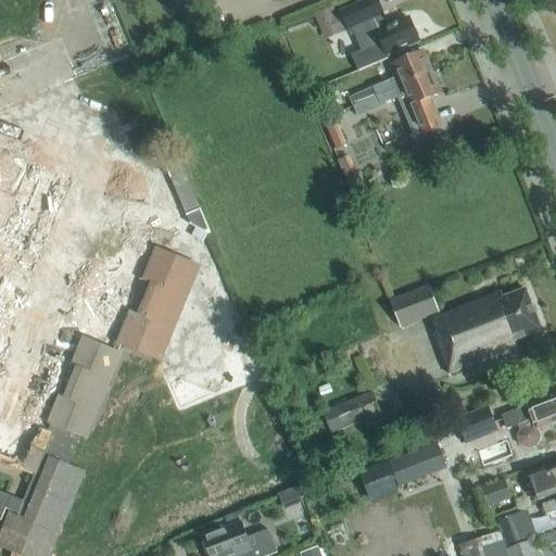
[(368,0),(341,12),(341,13),(349,30),(352,29),(362,51),(352,55),(357,68),(388,57),(419,43),(418,40),(419,37),(416,30),(414,29),(408,19),(388,26),(376,0),(368,0)]
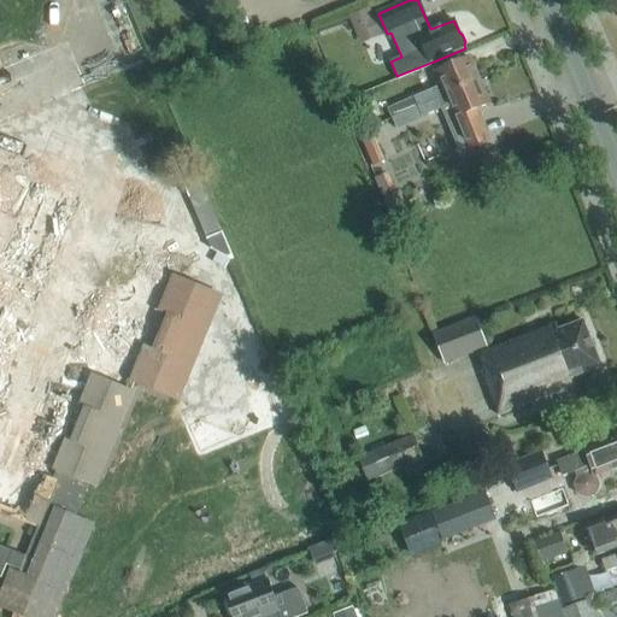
[(393,118),(480,82),(477,77),(479,74),(474,64),(471,62),(469,58),(436,72),(441,86),(388,109),(393,118)]
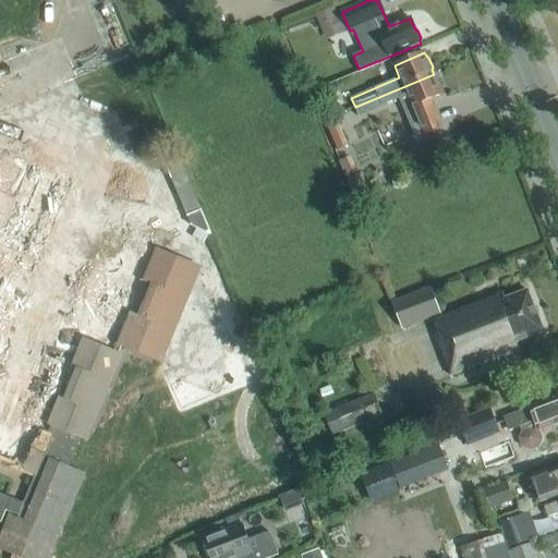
[(435,77),(434,74),(355,107),(359,116),(400,98),(416,138),(444,128),(432,99),(443,95),(440,92),(441,87),(438,80),(435,77)]
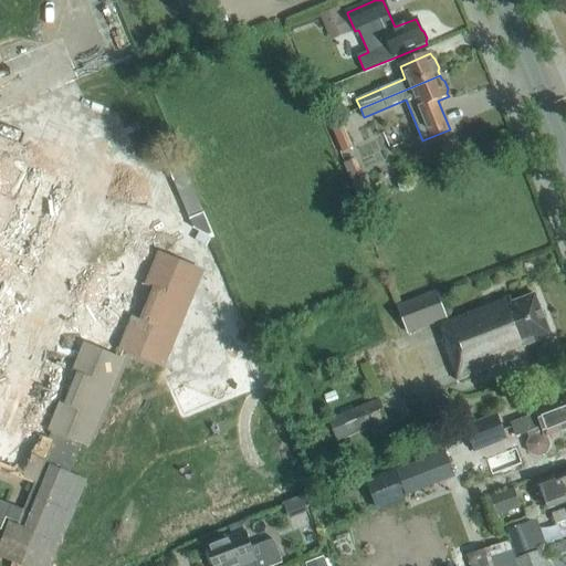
[(354,149),(341,116),(331,121),(344,154),(354,149)]
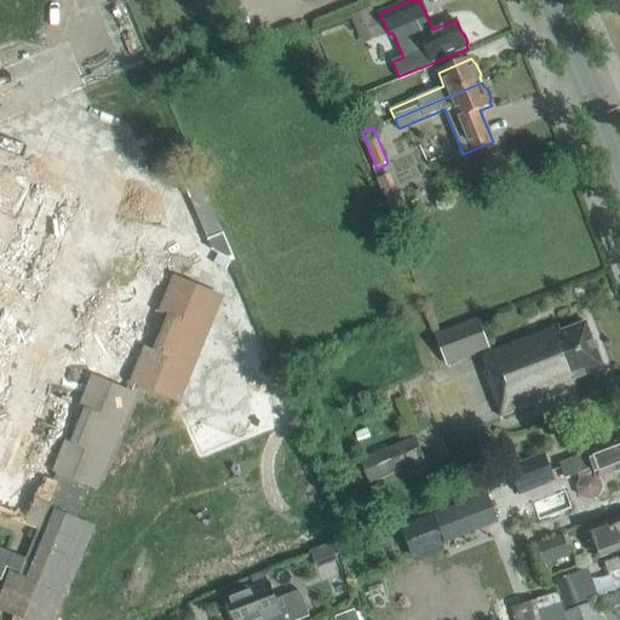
[(210,204),(195,211),(207,240),(223,234),(210,204)]
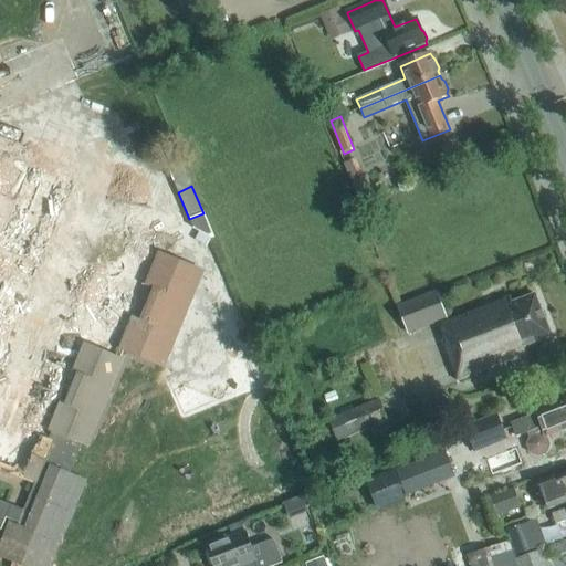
[(358,192),(364,205),(376,199),(370,187),(358,192)]
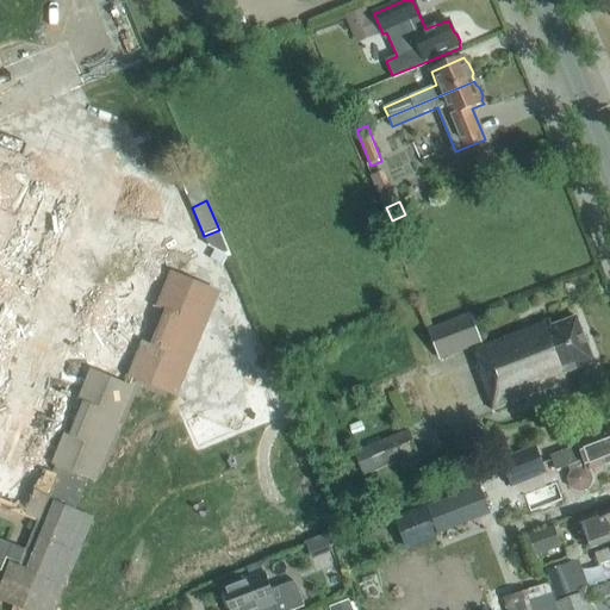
[(381,223),(375,207),(365,212),(371,228),(381,223)]
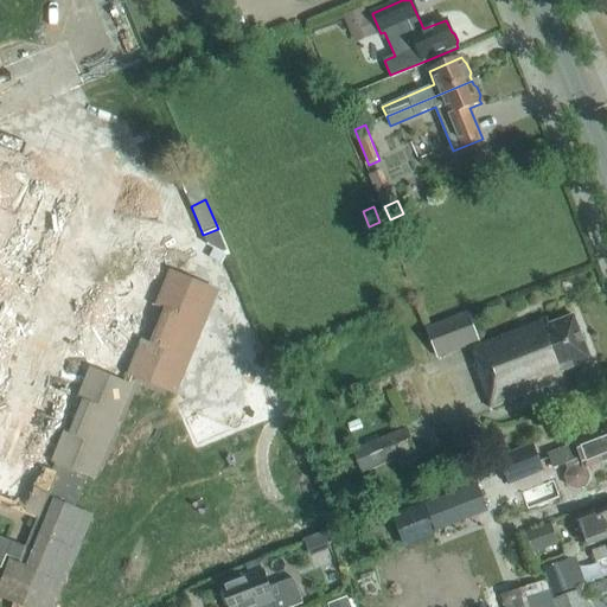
[(229,256),(218,229),(203,235),(204,237),(208,247),(225,257),(229,256)]
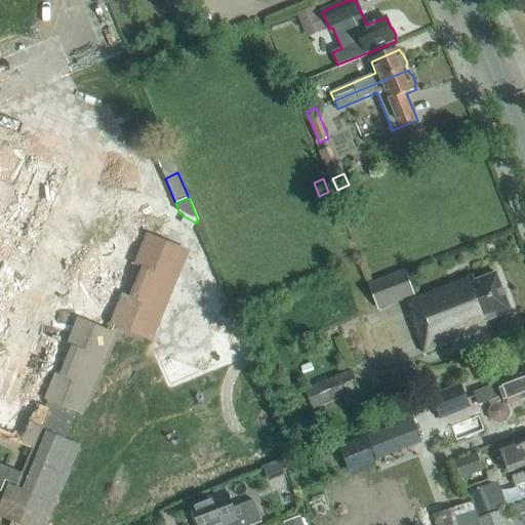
[(486,323),(512,313),(496,274),(475,282),(473,276),(414,298),(404,271),(369,284),(378,310),(406,299),(412,316),(409,317),(423,354),(474,334),(479,348),(493,341),(486,323)]
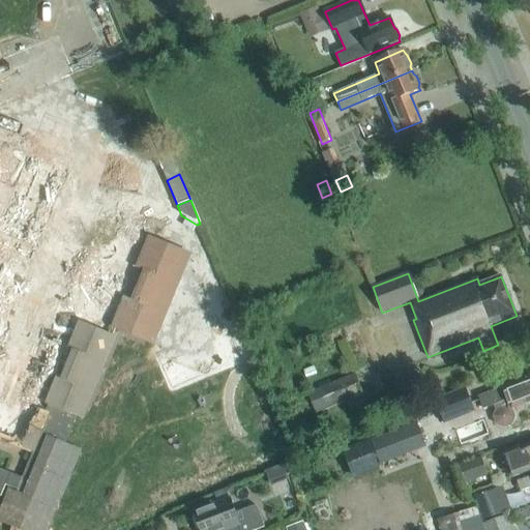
[(175,386),(245,360),(235,334),(211,343),(166,359),(175,386)]
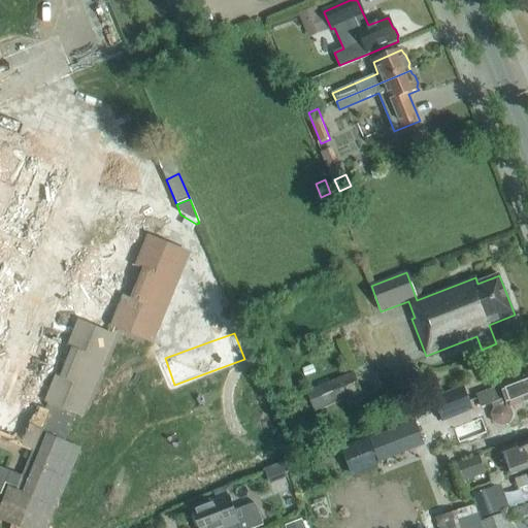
[(304,376),(316,372),(312,365),(302,369),(304,376)]
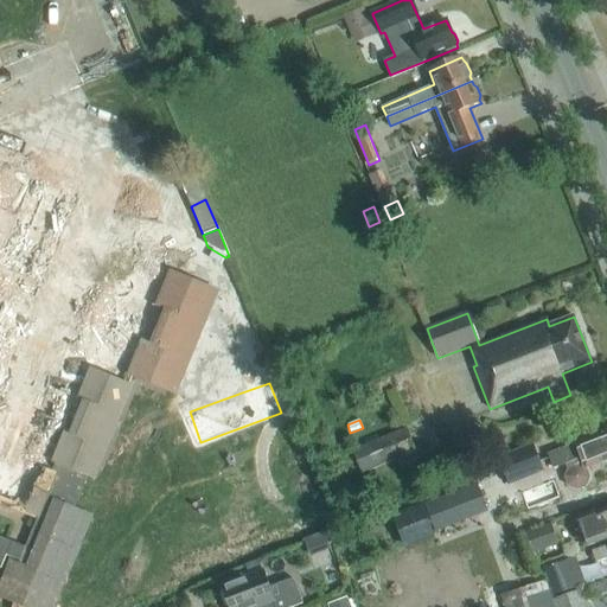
[(416,453),(407,428),(352,449),(363,474),(416,453)]
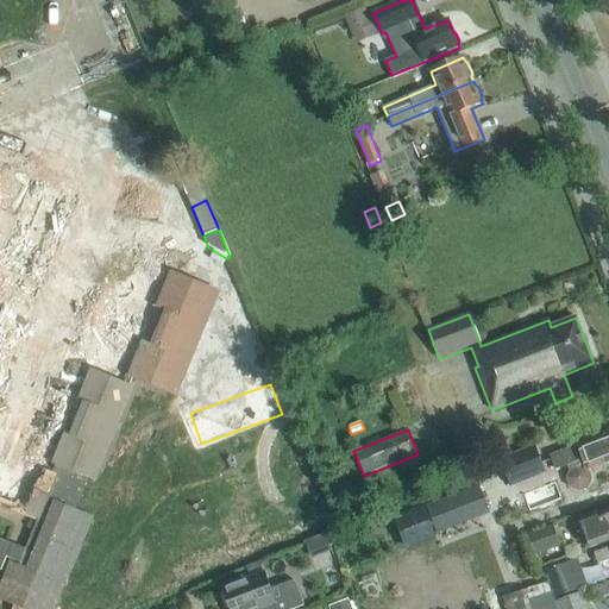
[(588,471),(608,463),(608,433),(550,456),(554,470),(569,465),(571,471),(567,479),(570,488),(579,493),(588,489),(591,481),(588,471)]
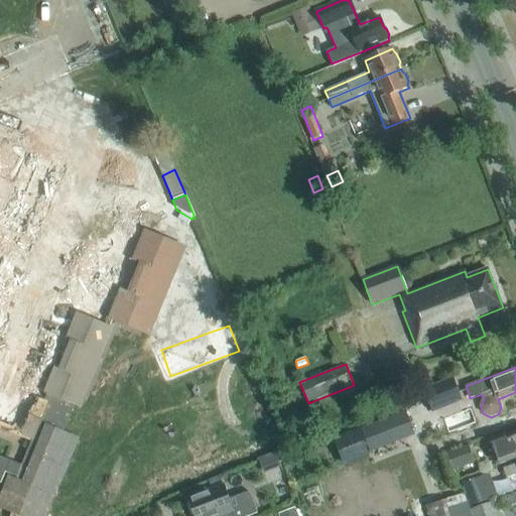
[(436,402),(460,393),(454,378),(430,387),(436,402)]
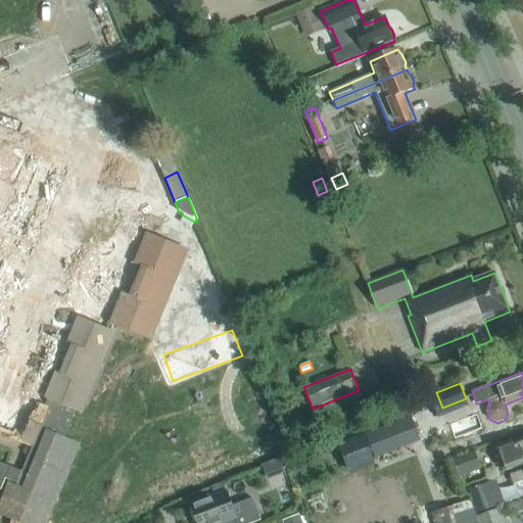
[(421,442),(411,417),(366,433),(375,459),(421,442)]
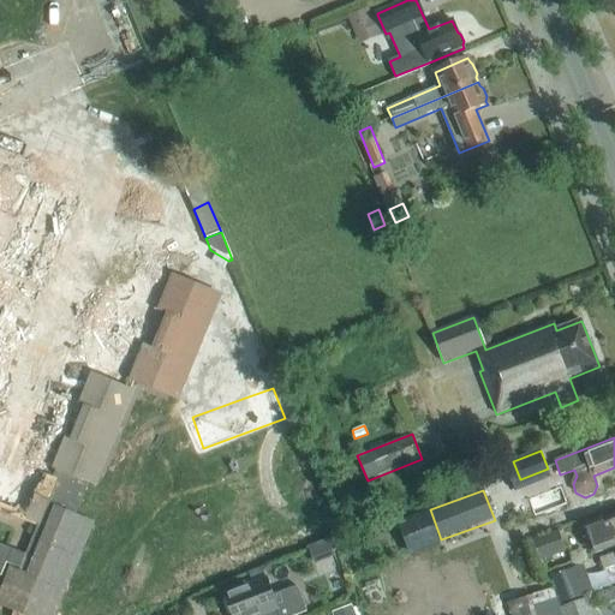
[(587,524),(593,538),(598,553),(614,547),(614,514),(602,520),(602,519),(587,524)]
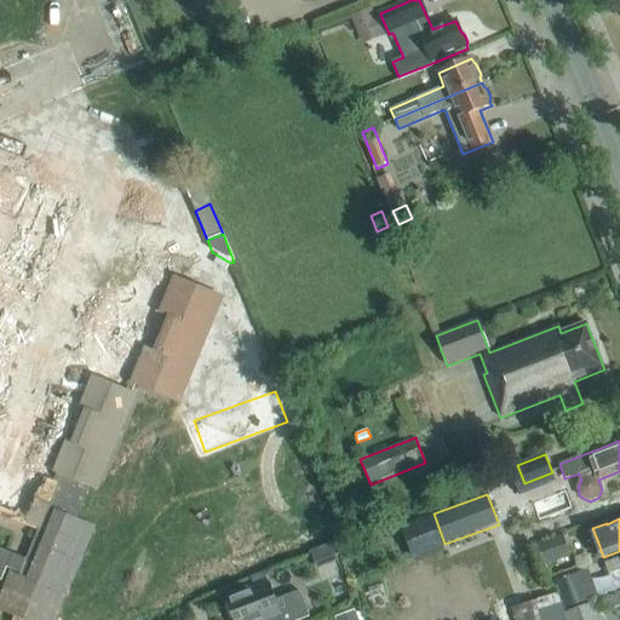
[(540,534),(541,538),(546,540),(550,539),(552,534),(551,530),(546,528),(543,529),(540,534)]
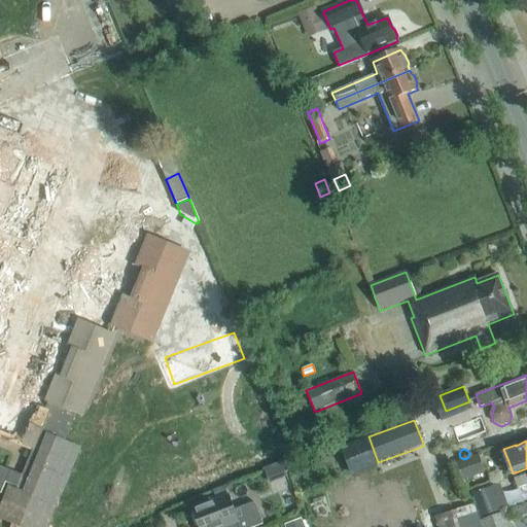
[(477,457),(457,464),(463,482),(483,475),(477,457)]
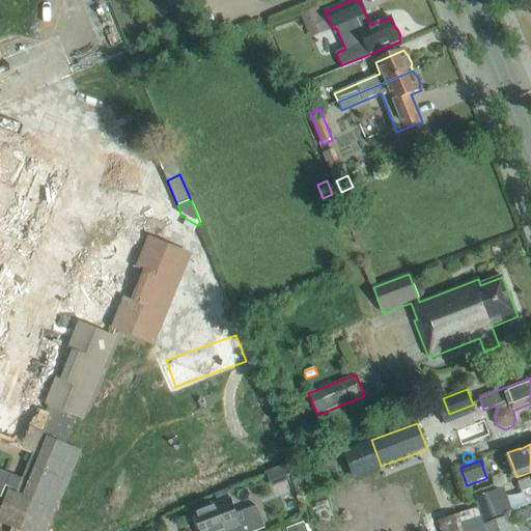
[(530,477),(518,482),(521,493),(530,488),(530,477)]
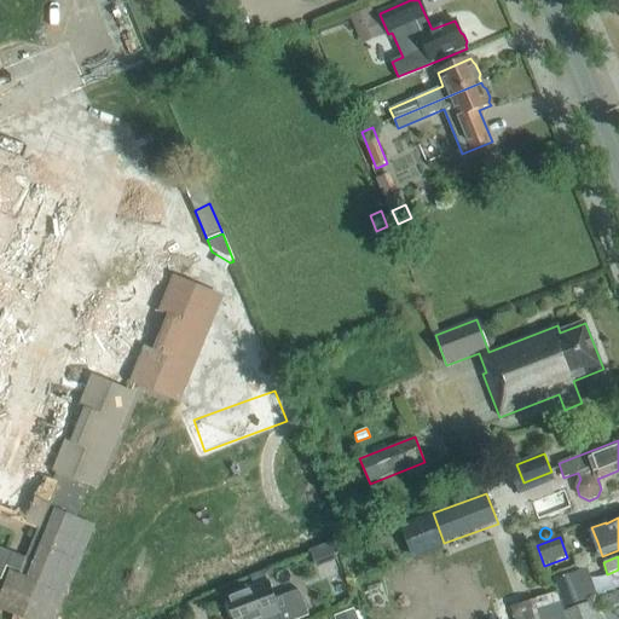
[(582,567),(554,577),(565,608),(593,599),(582,567)]
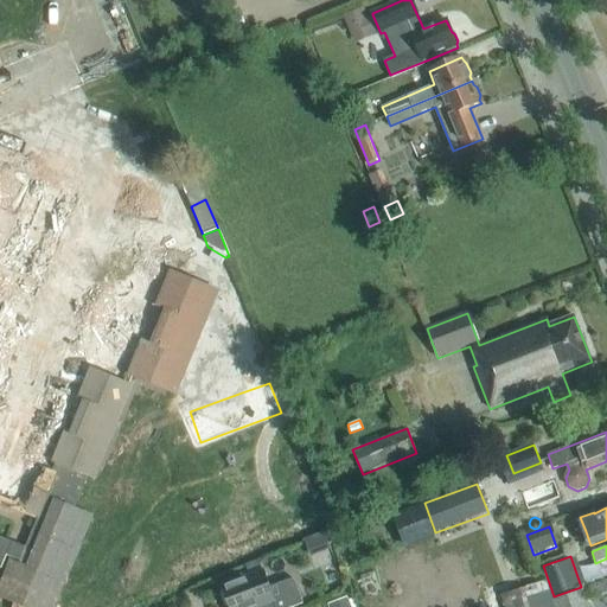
[(293,577),(279,585),(269,588),(263,573),(223,589),(229,606),(293,606),(304,604),(293,577)]
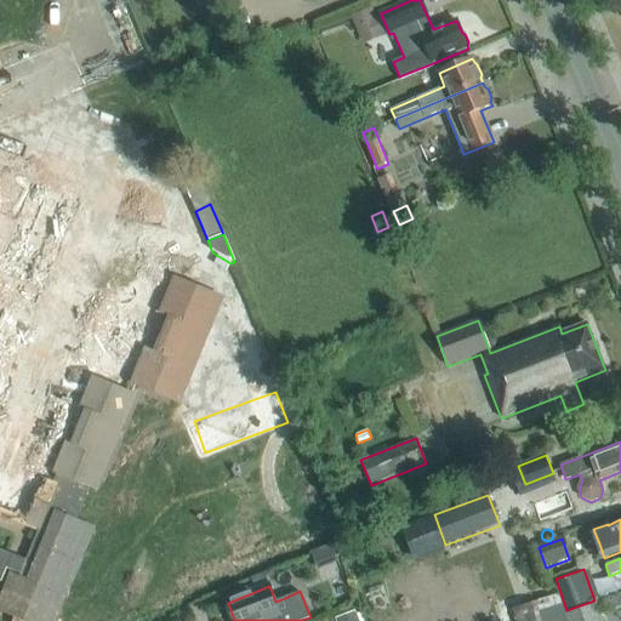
[(620,593),(597,602),(602,615),(620,607),(620,593)]
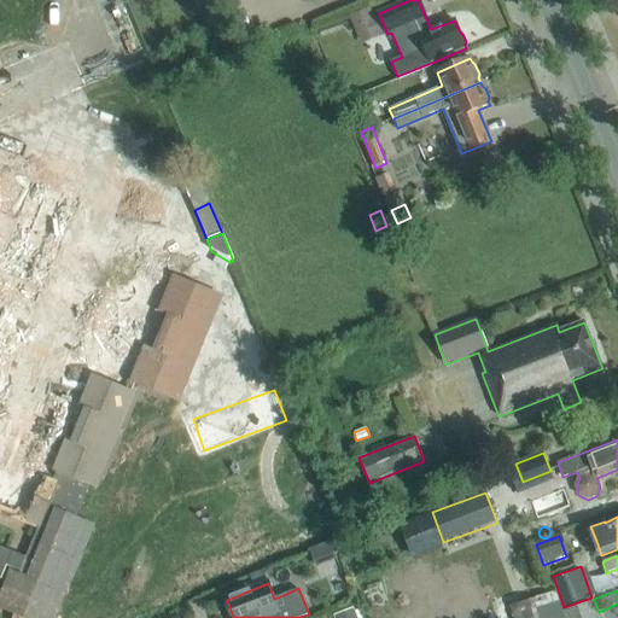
[(506,607),(509,617),(560,617),(552,593),(506,607)]
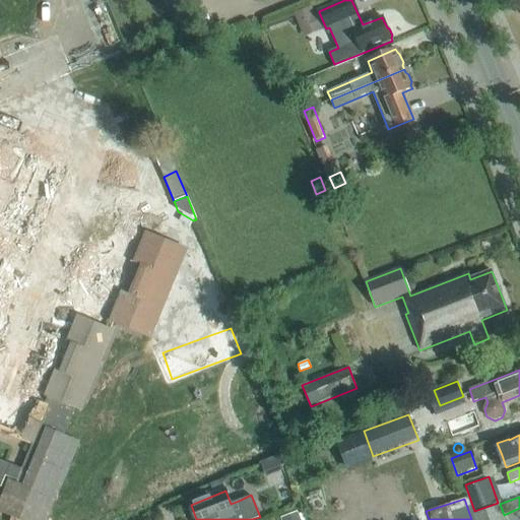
[(501,519),(497,505),(474,512),(476,519),(501,519)]
